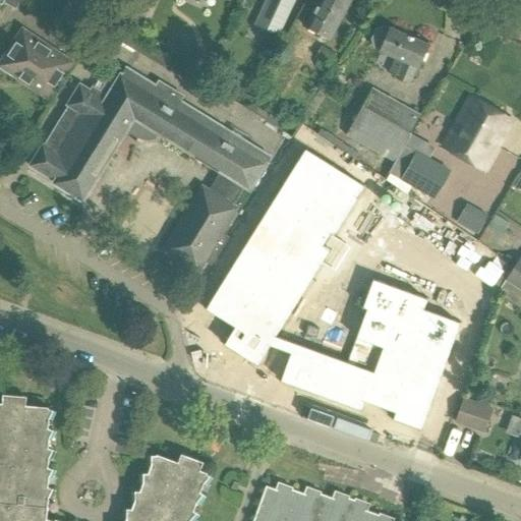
[(319,0),(306,25),(332,39),(351,0),(319,0)]
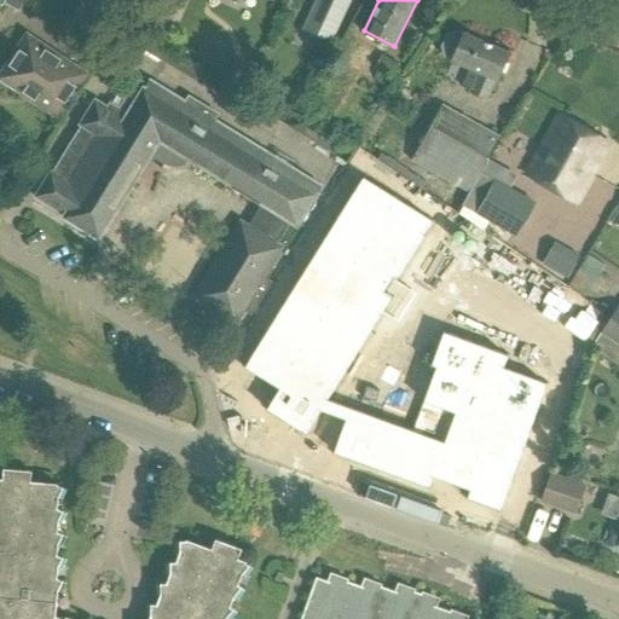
[(487,99),(496,80),(497,81),(509,52),(463,33),(462,34),(455,30),(446,34),(440,48),(444,57),(470,69),(480,73),(472,92),(487,99)]
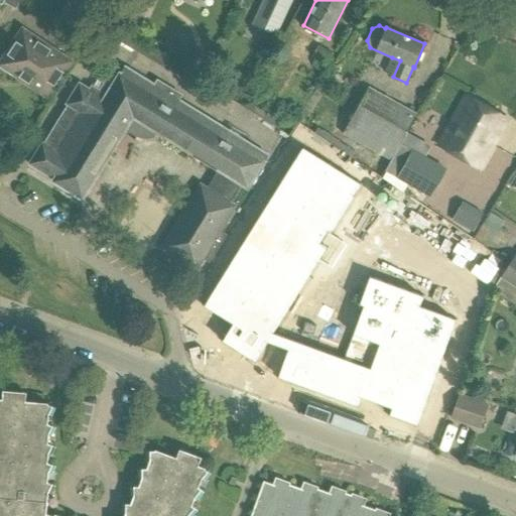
[(1,65),(18,75),(20,72),(33,80),(31,84),(47,94),(69,61),(22,31),(1,65)]
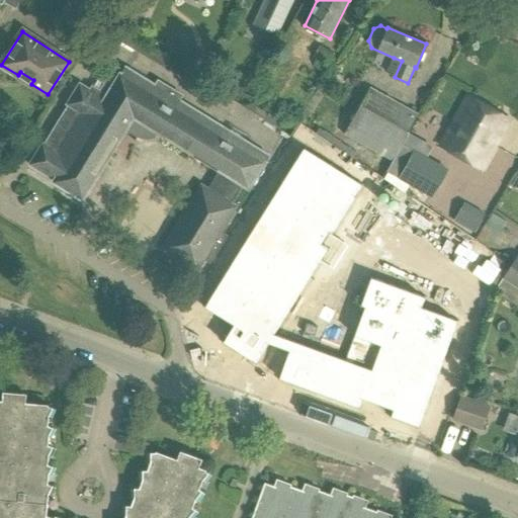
[(328,65),(334,56),(319,47),(314,57),(328,65)]
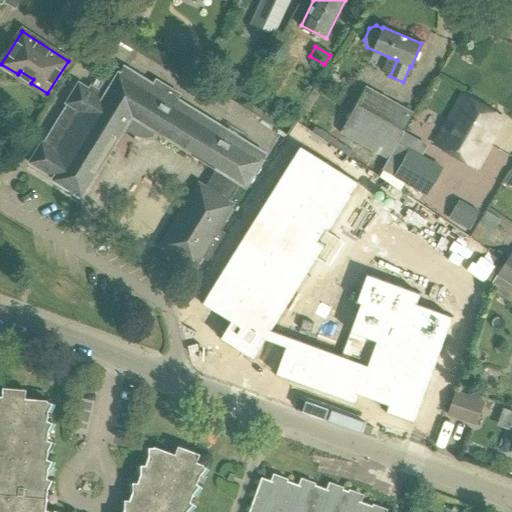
[(82,195),(123,129),(132,135),(134,136),(139,138),(145,139),(147,139),(153,138),(158,130),(222,170),(210,189),(202,184),(163,247),(197,268),(236,205),(231,201),(243,182),(246,185),(266,153),(177,99),(180,95),(156,80),(154,84),(125,67),(112,88),(105,83),(100,91),(92,86),(90,90),(79,83),(67,102),(69,103),(45,144),(42,142),(30,161),(56,177),(55,179),(82,195)]
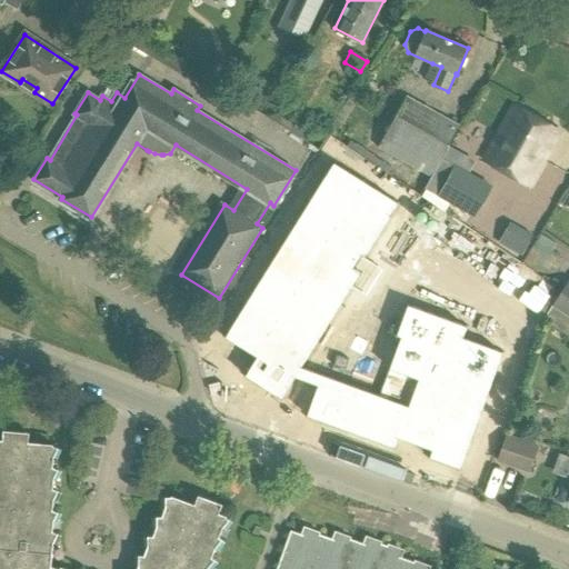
[(411,91),(431,99),(436,88),(416,80),(411,91)]
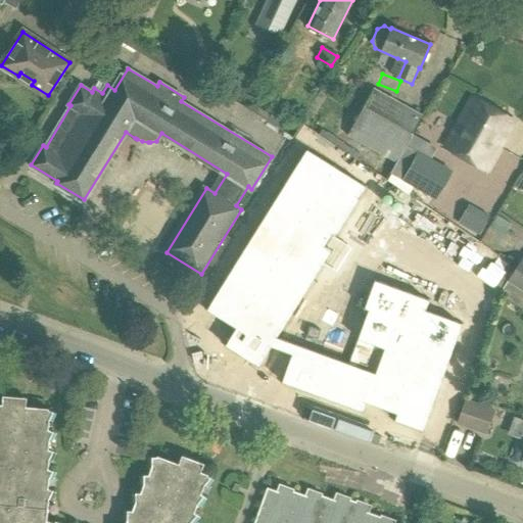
[(383,155),(395,162),(405,146),(423,115),(374,89),(347,136),(383,155)]
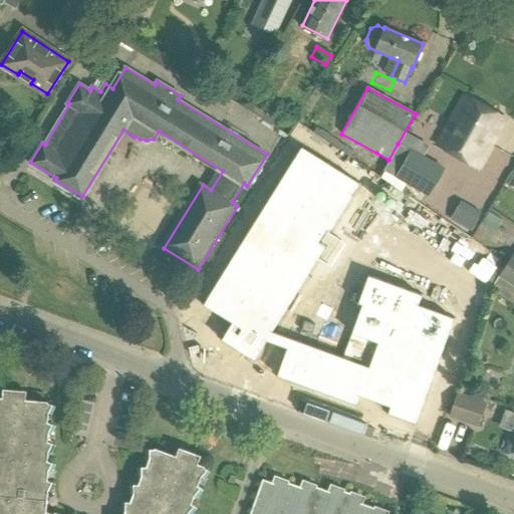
[(438,144),(453,153),(479,168),(507,118),(465,95),(447,126),(438,144)]
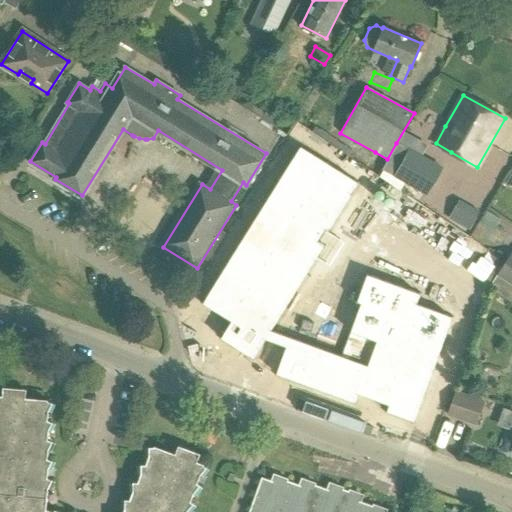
[(241,106),(274,127),(278,121),(245,101),(241,106)]
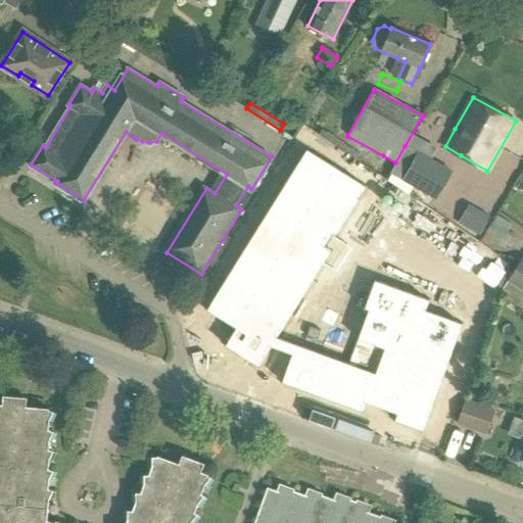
[(395,162),(388,176),(435,201),(452,172),(405,146),(395,162)]
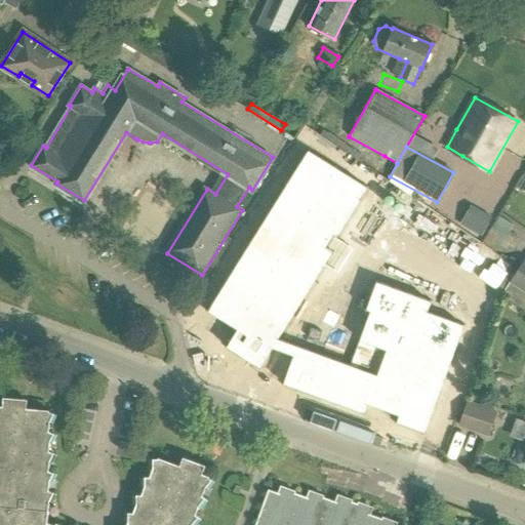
[(301,158),(204,314),(233,331),(223,348),(256,369),(269,350),(287,357),(278,384),(357,412),(360,404),(389,414),(387,420),(415,431),(453,325),(418,313),(421,304),(367,283),(357,312),(361,314),(342,364),(275,339),(327,255),(320,251),(327,241),(330,243),(361,194),(301,158)]
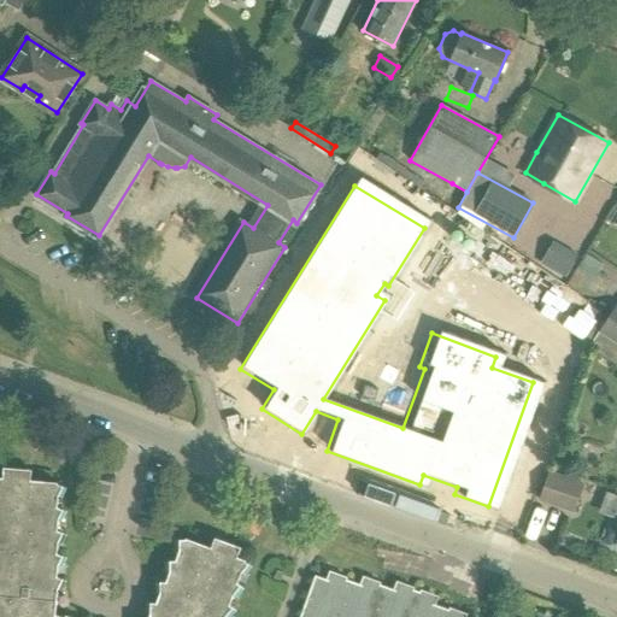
[(587,256),(569,287),(585,295),(603,264),(587,256)]
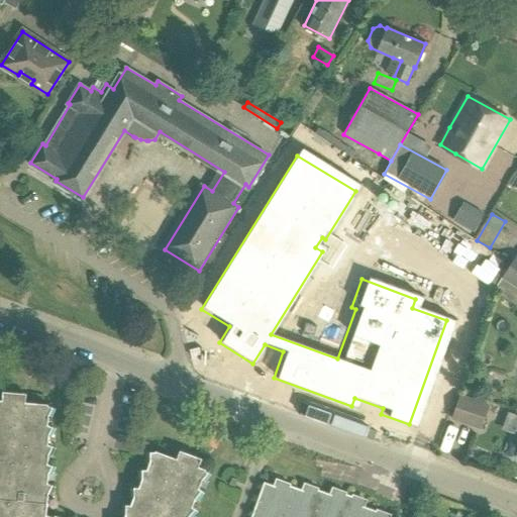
[(516,256),(501,281),(516,291),(516,256)]
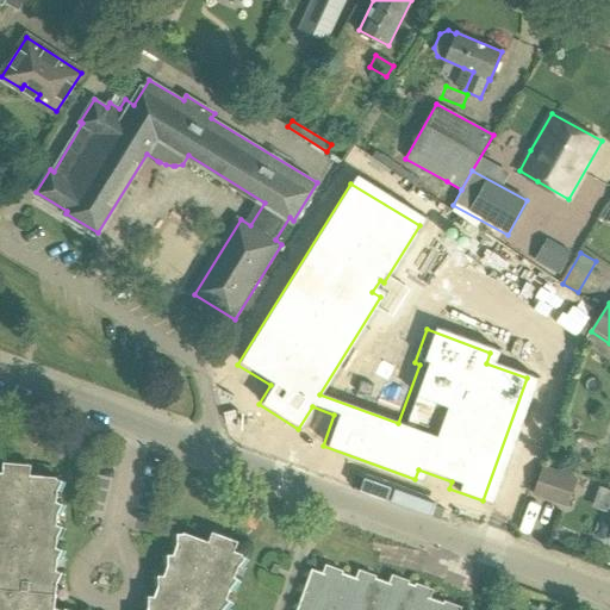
[(0,609),(222,609),(223,609),(230,601),(228,598),(231,587),(238,579),(235,577),(238,567),(247,558),(242,554),(243,554),(235,551),(238,541),(212,531),(210,541),(184,531),(184,533),(178,533),(178,545),(174,554),(168,554),(168,566),(165,574),(159,576),(159,586),(155,596),(149,596),(149,607),(147,609),(70,609),(66,608),(64,609),(61,609),(55,608),(57,583),(62,572),(56,570),(57,560),(62,549),(57,547),(57,536),(62,527),(57,524),(57,514),(62,504),(57,502),(58,491),(63,480),(57,478),(57,477),(31,474),(31,465),(4,461),(4,472),(0,472),(0,609)]
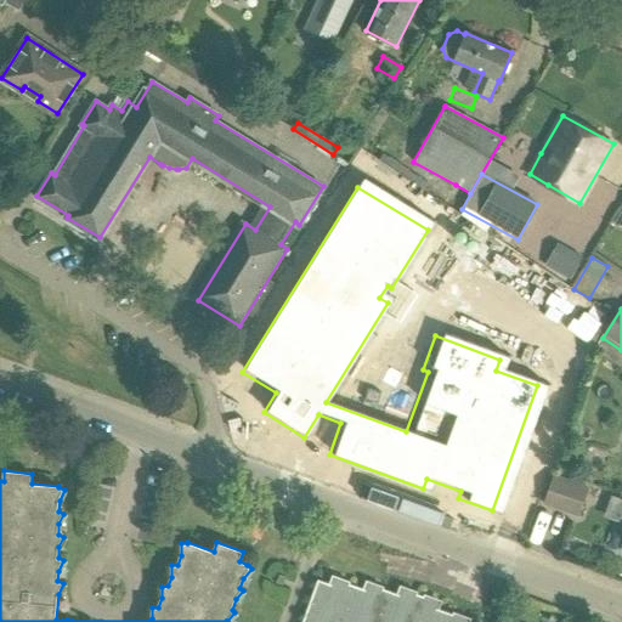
[(546,504),(580,515),(588,487),(555,476),(546,504)]
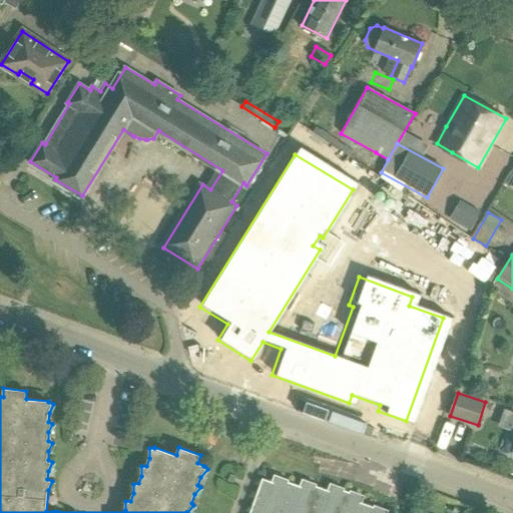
[(512,411),(506,409),(500,425),(512,429),(512,411)]
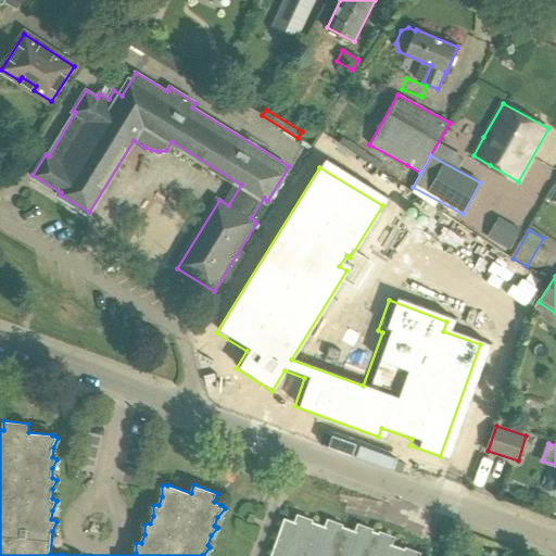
[(274,509),(267,555),(277,555),(414,555),(416,544),(387,540),(389,527),(350,520),(319,516),(274,509)]
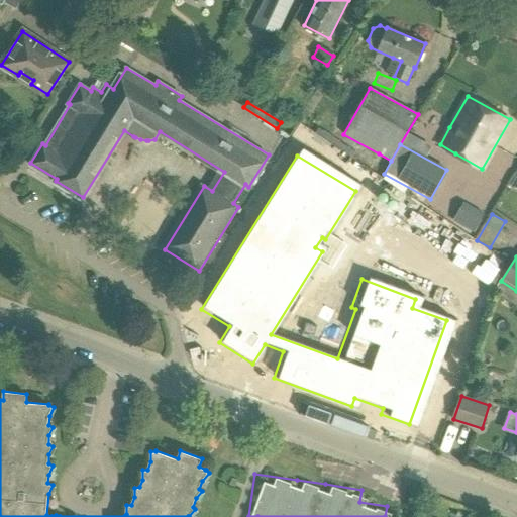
[(229,485),(235,487),(237,480),(232,478),(229,485)]
